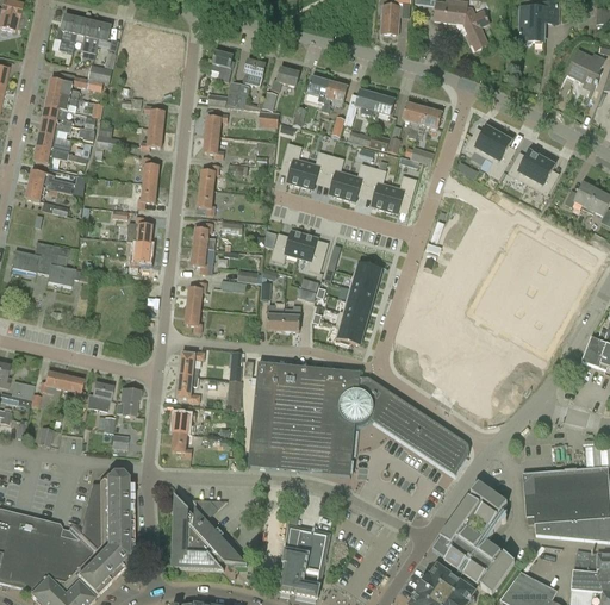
[(4,0),(2,7),(0,6),(0,26),(16,31),(19,17),(22,4),(8,0),(4,0)]
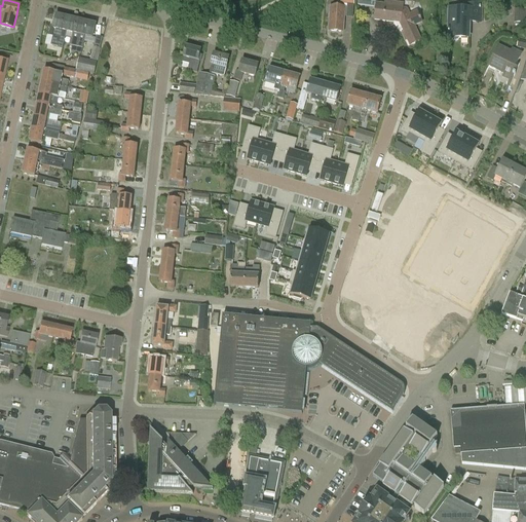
[(375,16),(392,19),(393,15),(399,15),(400,17),(400,20),(404,29),(401,30),(405,38),(407,37),(412,35),(414,40),(421,37),(407,6),(403,5),(403,0),(384,0),(384,1),(376,1),(376,0),(358,0),(358,2),(374,4),(374,6),(376,7),(375,16)]
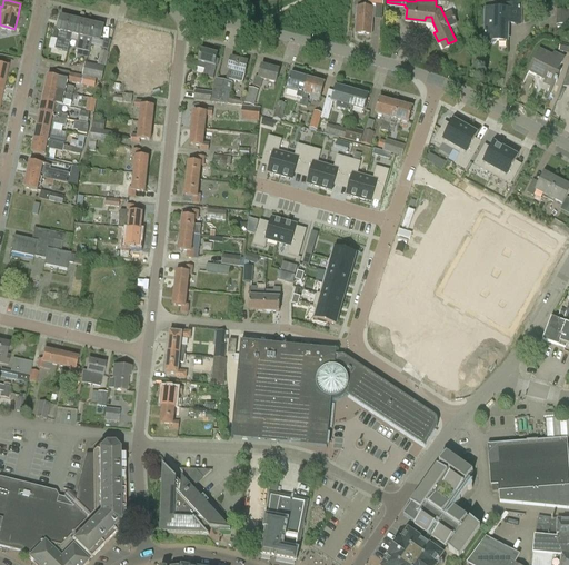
[(495,40),(497,37),(507,38),(508,19),(520,19),(520,1),(509,1),(509,7),(487,6),(486,37),(487,39),(489,41),(492,41),(495,40)]
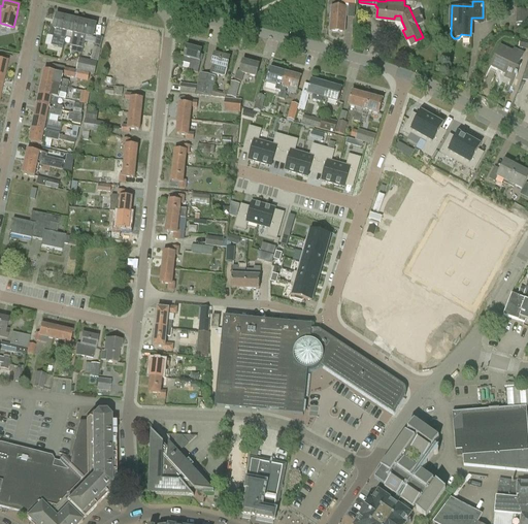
[(331,2),(329,28),(345,29),(347,13),(347,3),(344,3),(331,2)]
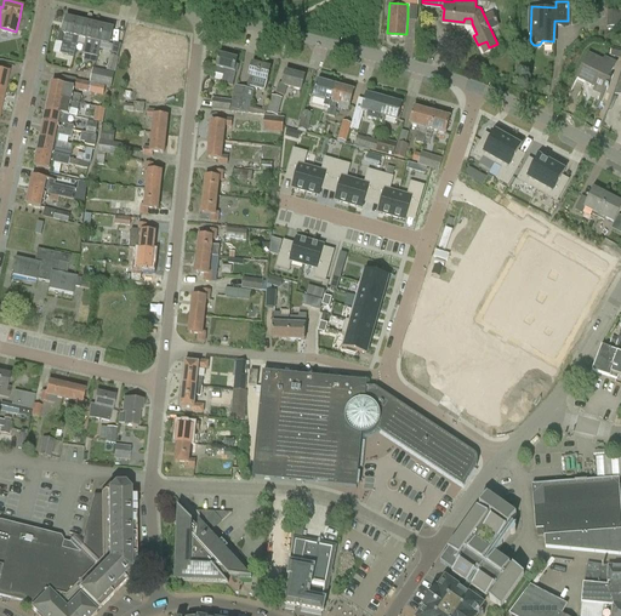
[(620,6),(607,6),(607,23),(620,23),(620,6)]
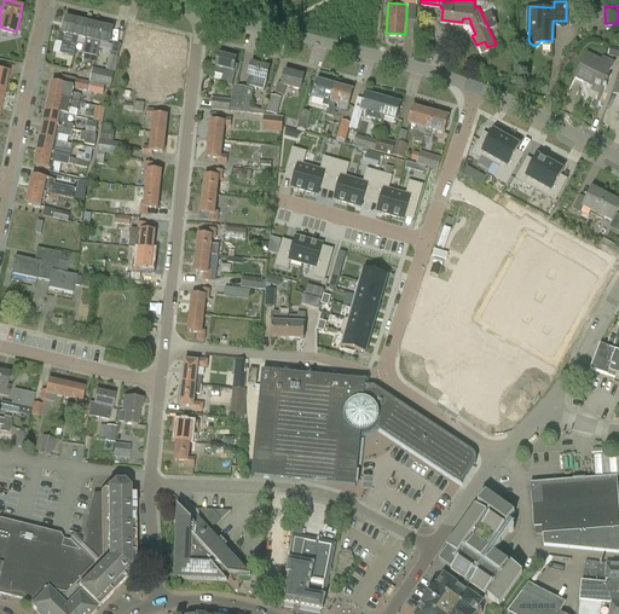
[(73,54),(79,34),(82,18),(67,15),(63,27),(61,25),(58,38),(62,39),(59,50),(68,51),(68,53),(73,54)]
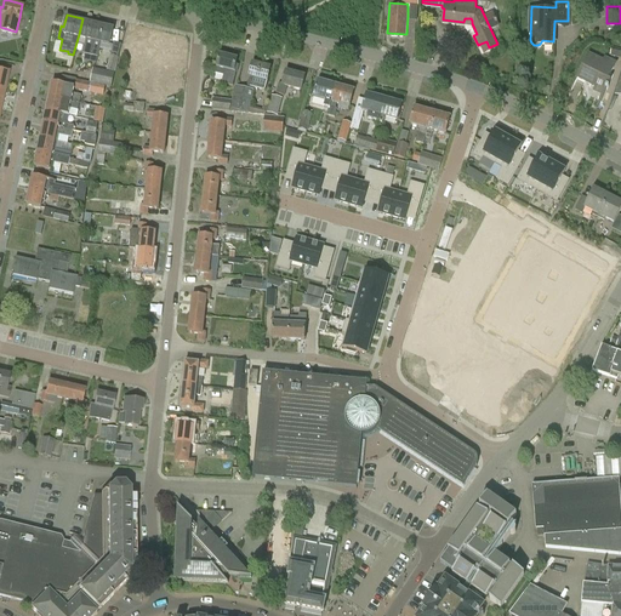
[(97,22),(83,18),(79,34),(86,35),(83,50),(90,51),(97,22)]
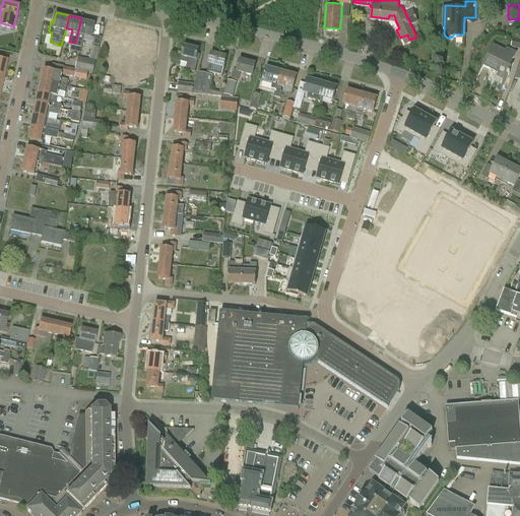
[(94,21),(81,18),(75,43),(81,45),(84,33),(91,35),(94,21)]
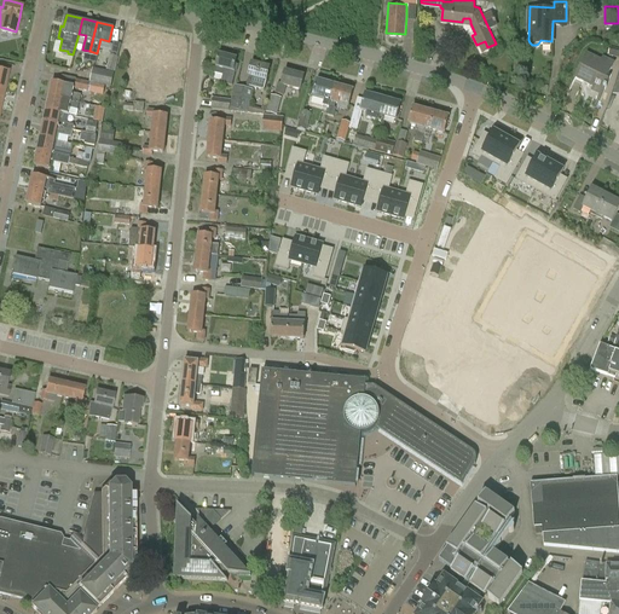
[(127,46),(173,58),(174,51),(166,48),(168,36),(132,28),(127,46)]
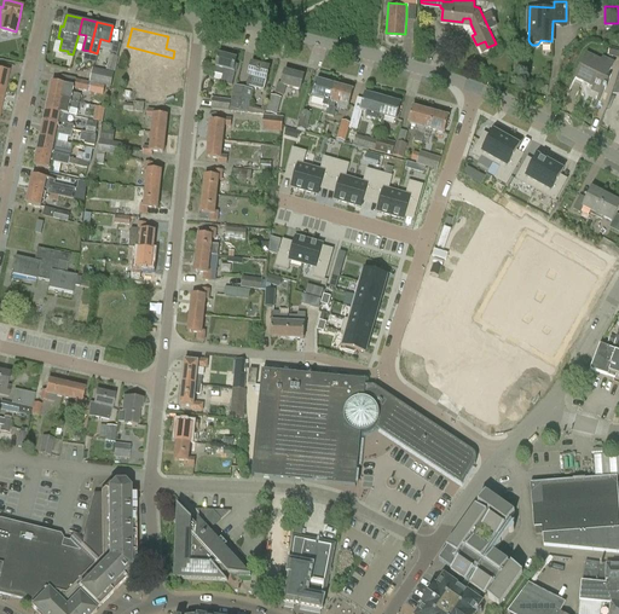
[(105,65),(114,68),(119,53),(117,53),(121,40),(114,39),(110,51),(109,51),(105,65)]
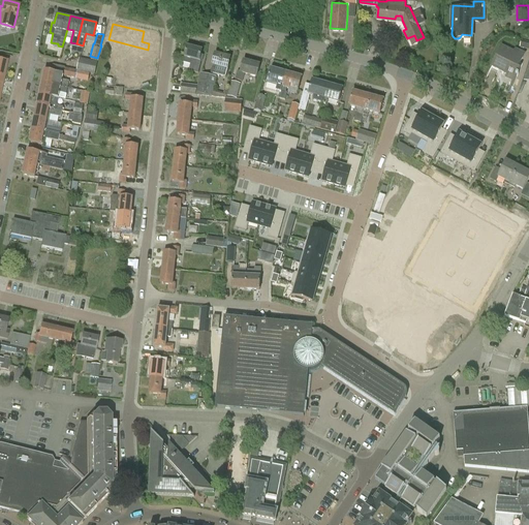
[(528,47),(528,45),(528,36),(525,36),(525,37),(521,37),(520,43),(524,43),(523,44),(525,45),(524,48),(528,49),(528,47)]
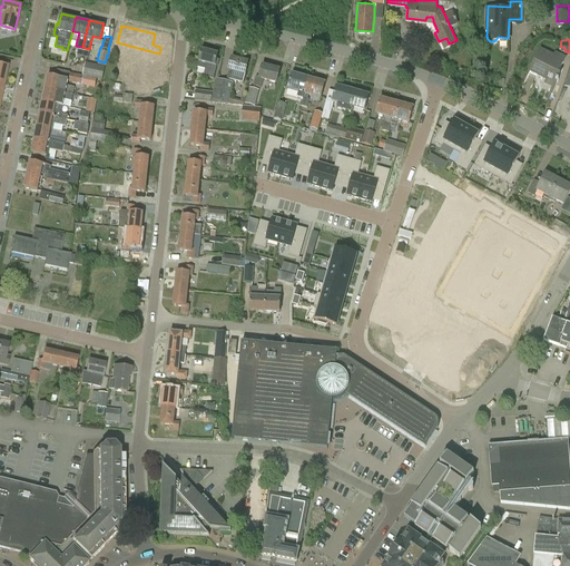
[(540,46),(529,68),(556,80),(560,70),(557,69),(564,54),(558,50),(556,52),(540,46)]
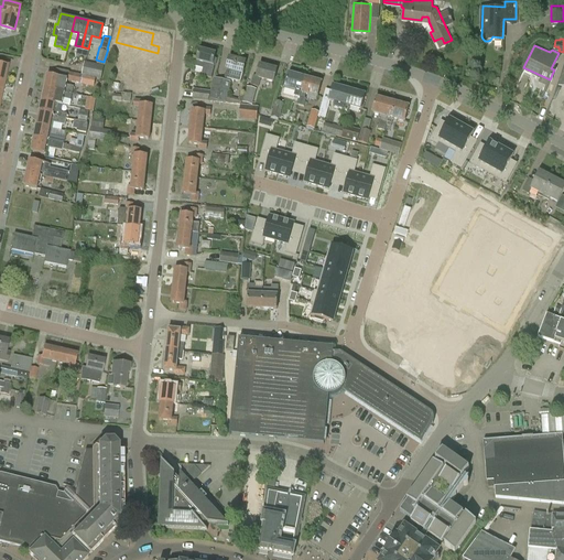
[(199,46),(196,57),(195,63),(203,65),(201,72),(212,74),(216,55),(214,55),(215,50),(199,46)]
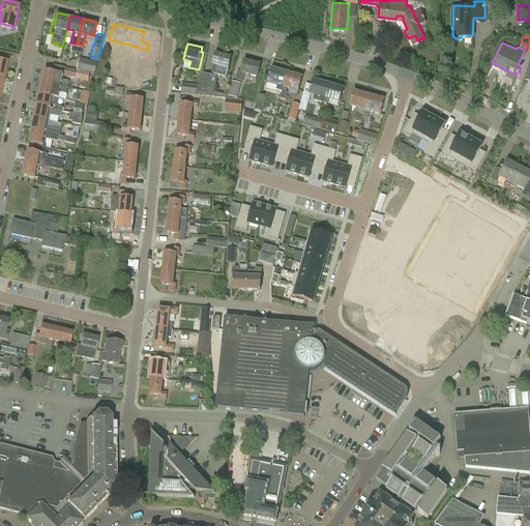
[(215,51),(212,61),(210,70),(225,75),(231,54),(215,51)]
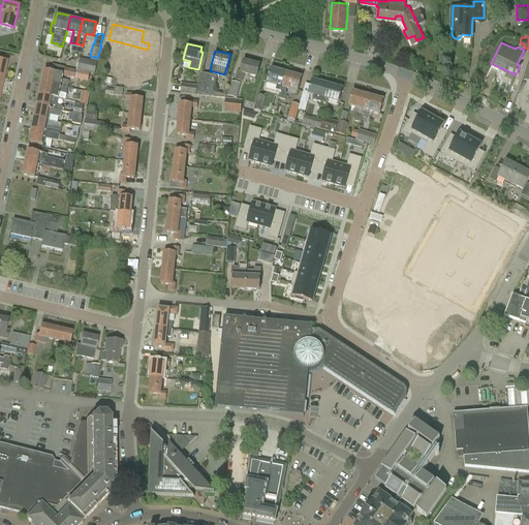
[(97,59),(79,55),(76,66),(94,70),(97,59)]
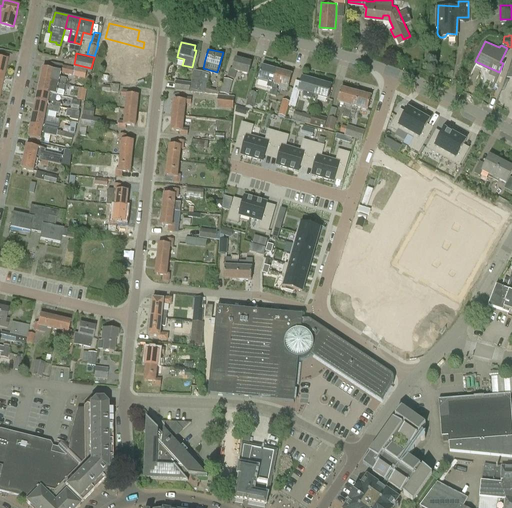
[(236,56),(233,66),(229,65),(227,74),(234,75),(236,68),(248,71),(251,60),(236,56)]
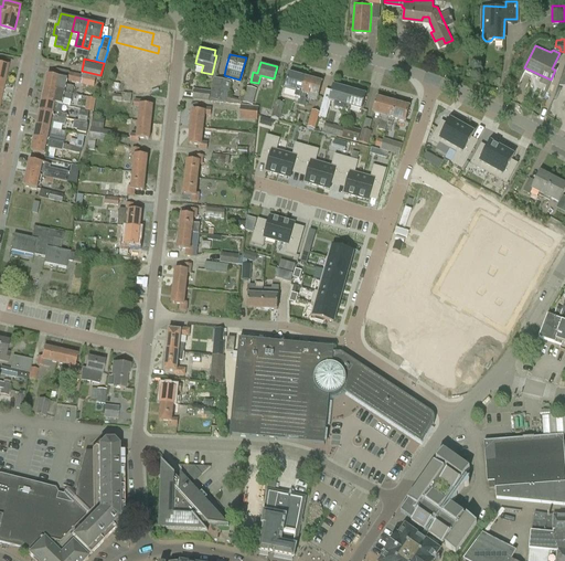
[(67,76),(60,74),(48,72),(44,85),(72,91),(74,83),(66,82),(67,77),(81,80),(83,72),(70,69),(67,76)]
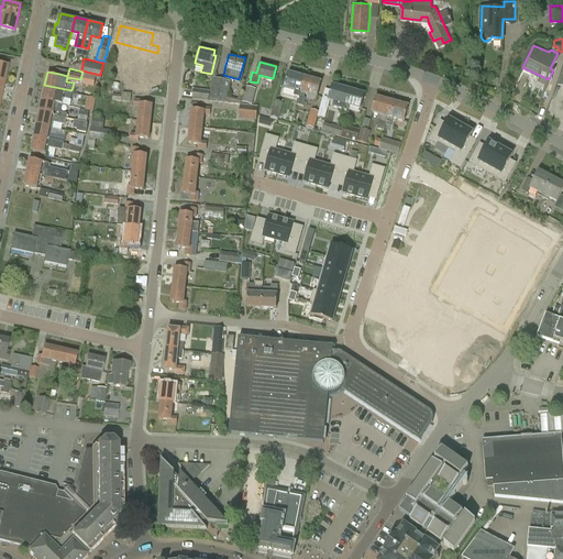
[(299,94),(305,74),(288,69),(284,85),(296,88),(295,92),(299,94)]
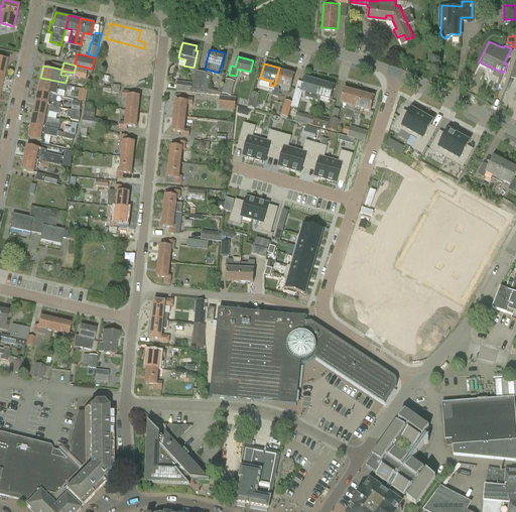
[(279,88),(278,87),(279,83),(290,86),(294,72),(279,68),(274,86),(272,93),(278,95),(279,88)]
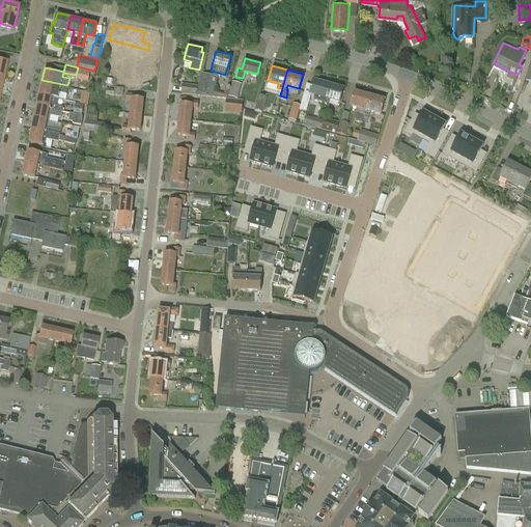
[(201,71),(198,82),(182,81),(180,90),(196,92),(226,95),(227,90),(214,87),(218,74),(201,71)]
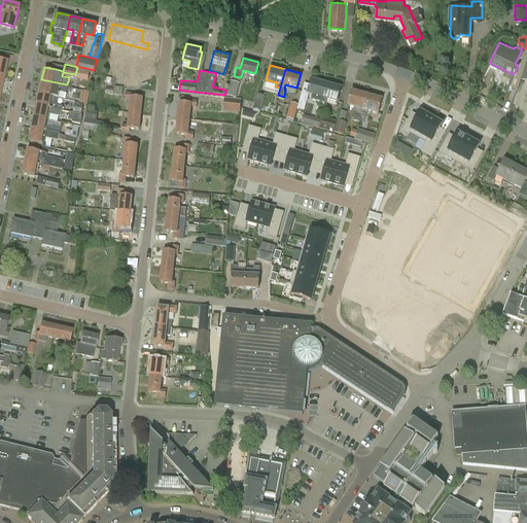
[(311,76),(307,91),(302,89),(295,112),(303,111),(304,107),(305,107),(309,91),(313,92),(311,97),(321,99),(326,80),(311,76)]
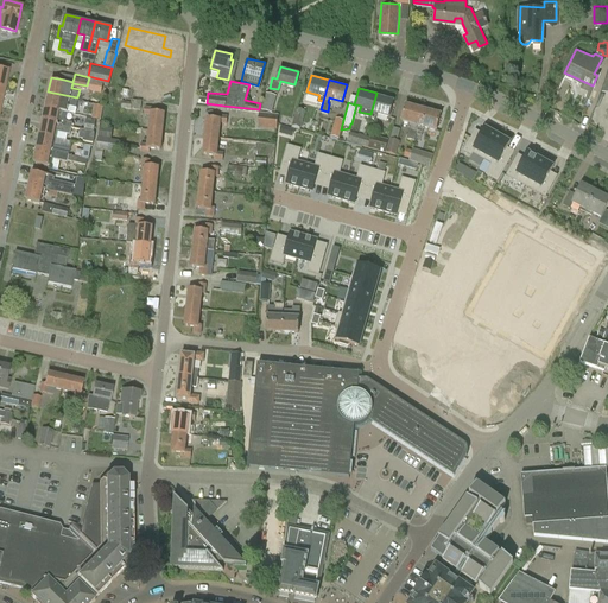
[(45,105),(62,108),(68,109),(69,102),(76,105),(77,97),(48,91),(45,105)]
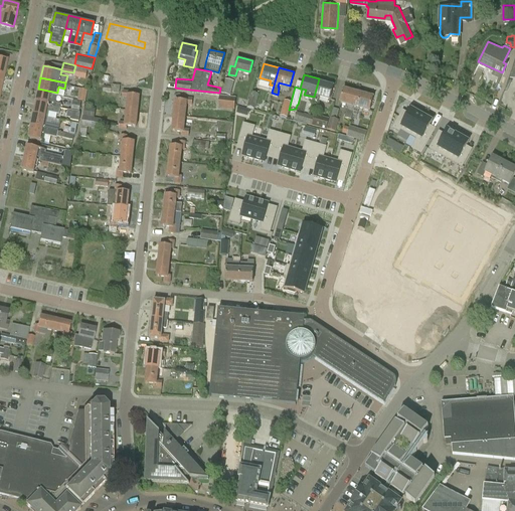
[(228,88),(230,79),(223,77),(221,86),(228,88)]
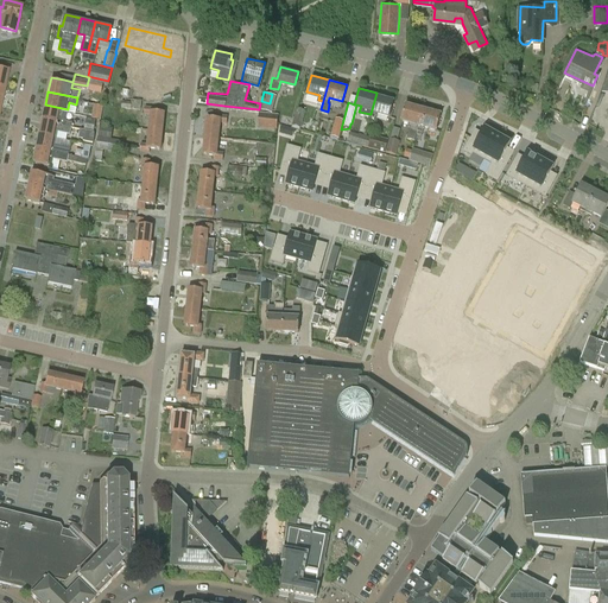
[(377,93),(371,114),(375,116),(377,110),(390,114),(394,97),(377,93)]
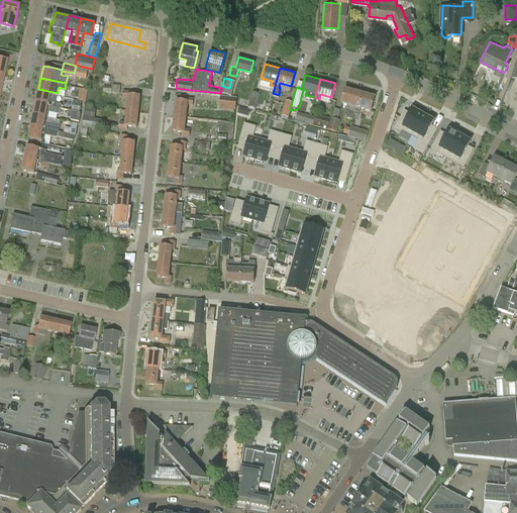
[(86,99),(88,87),(80,86),(78,97),(86,99)]
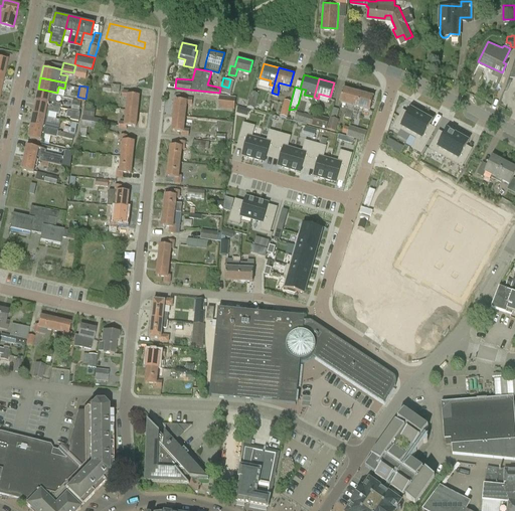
[(351,116),(358,90),(343,86),(339,100),(346,101),(345,105),(347,105),(344,115),(351,116)]
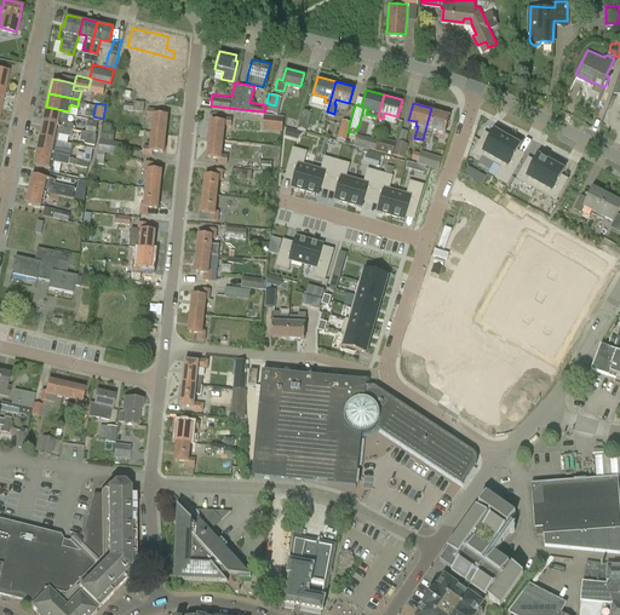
[(63,110),(46,107),(42,121),(73,127),(74,121),(67,120),(68,119),(62,118),(63,110)]
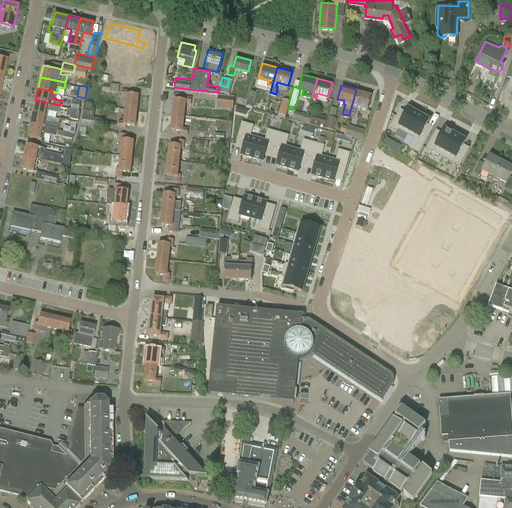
[(138,93),(129,92),(129,89),(122,89),(121,95),(126,95),(125,108),(136,109),(138,93)]
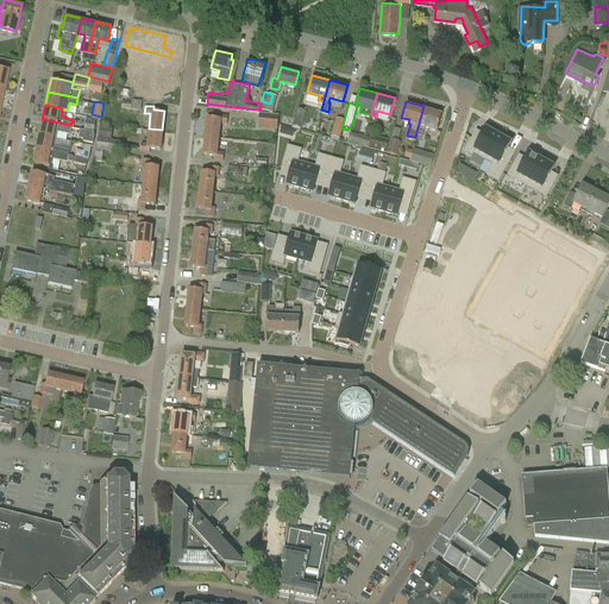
[(301,125),(306,107),(297,106),(293,123),(301,125)]
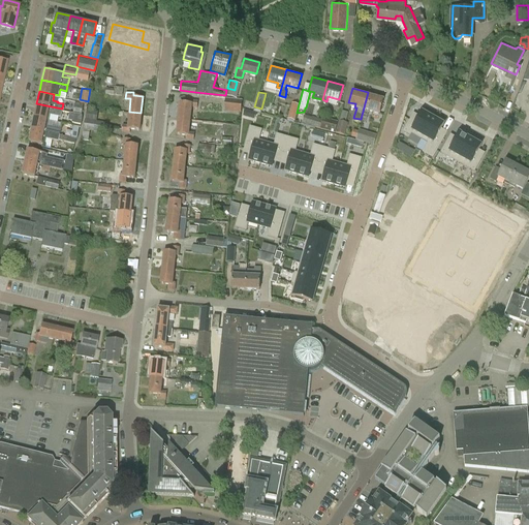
[(368,92),(361,119),(361,120),(360,122),(367,124),(369,116),(366,116),(369,107),(379,111),(383,96),(368,92)]
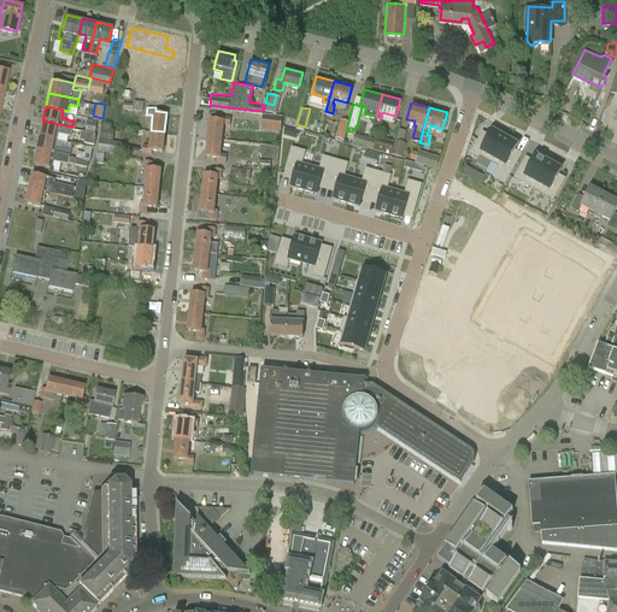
[(282,113),(263,111),(262,125),(280,128),(282,113)]
